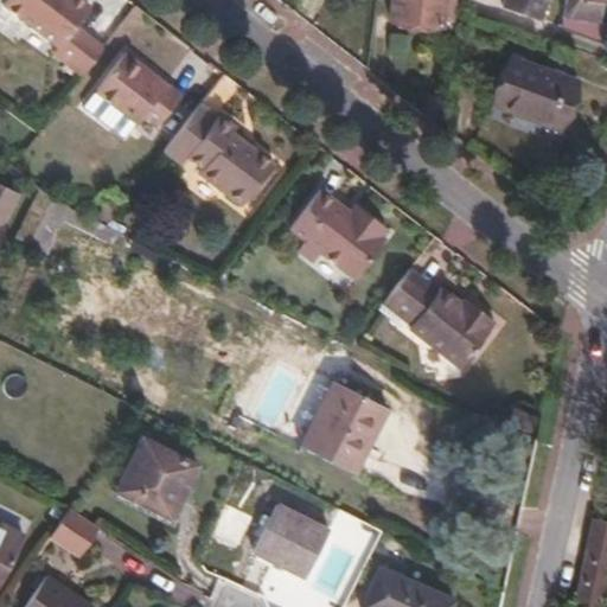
[(83,75),(107,46),(78,24),(93,6),(84,0),(6,0),(5,2),(59,46),(55,52),(83,75)]
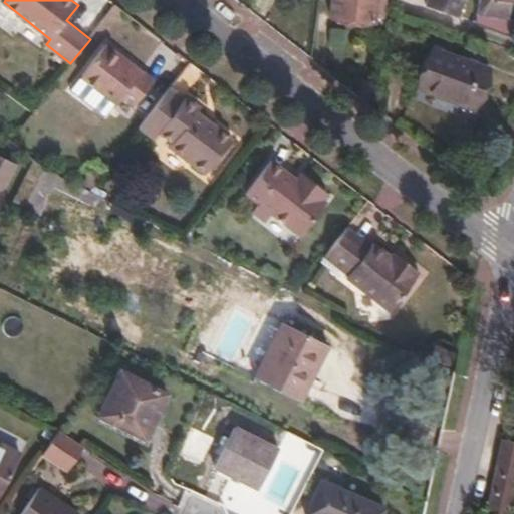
[(373,16),(375,0),(333,0),(331,14),(372,21),(373,16)]
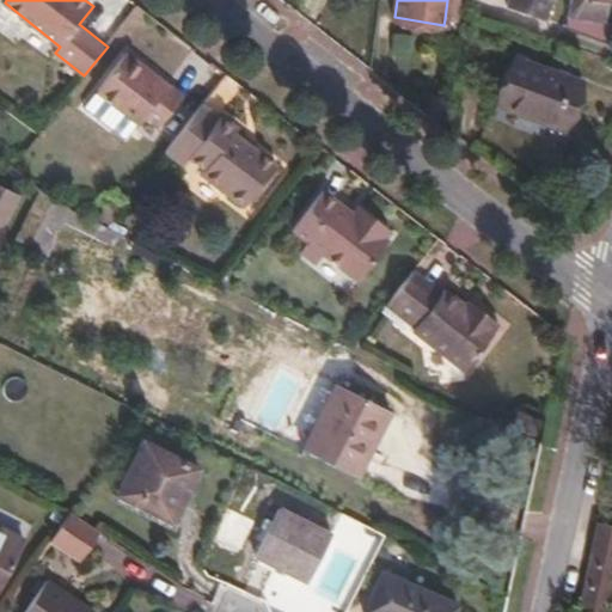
[(458,0),(447,0),(445,19),(456,19),(458,0)]
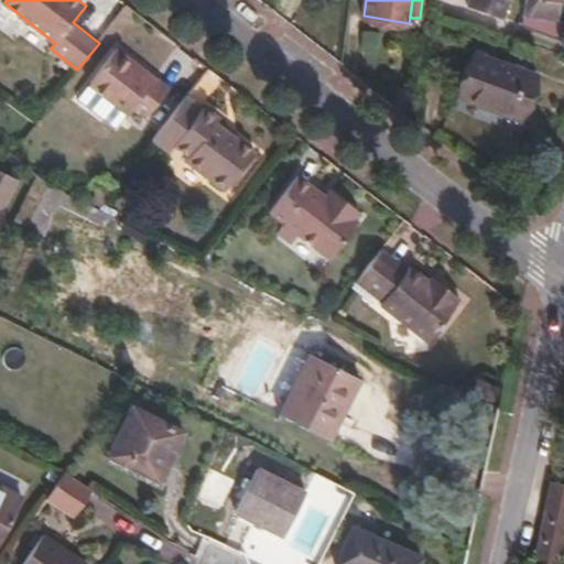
[(466,2),(461,0),(444,0),(443,6),(464,12),(466,2)]
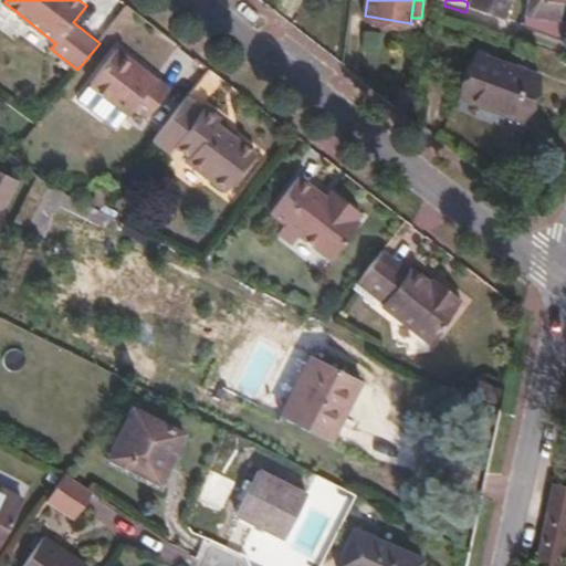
[(507,0),(472,0),(471,4),(503,16),(507,0)]
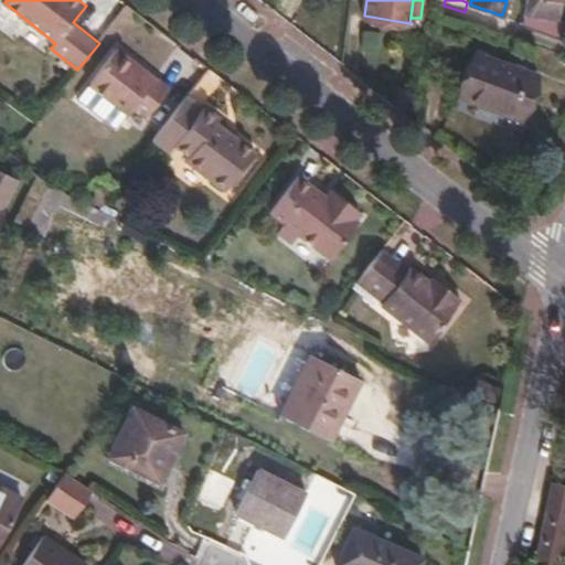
[(528,0),(526,11),(557,17),(561,0),(528,0)]
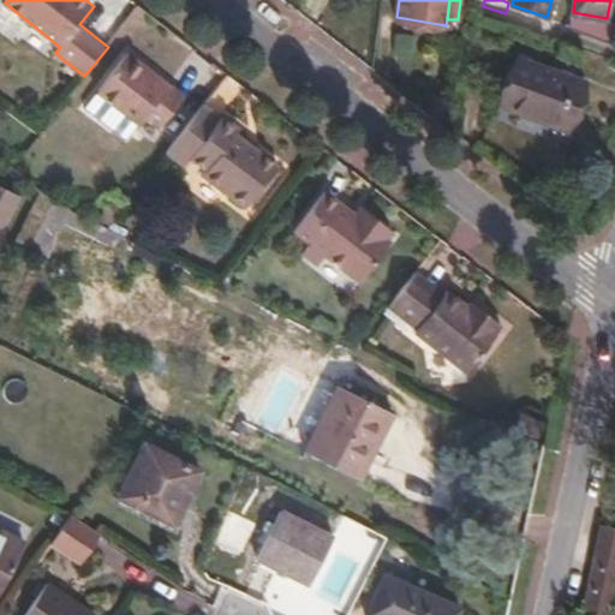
[(148,75),(151,70),(129,52),(99,89),(141,123),(147,117),(159,125),(184,95),(169,83),(166,88),(148,75)]
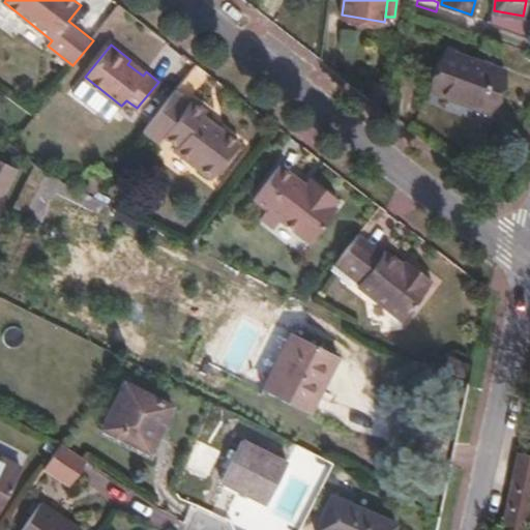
[(503,70),(449,50),(434,91),(488,111),(503,70)]
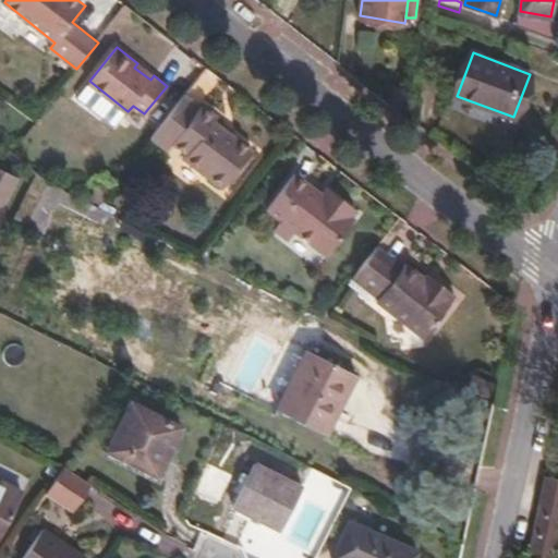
[(154,75),(137,63),(134,68),(150,80),(154,75)]
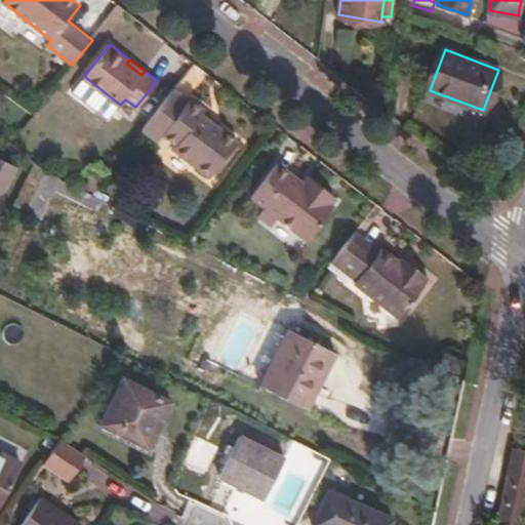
[(188,97),(174,87),(143,128),(158,139),(163,133),(176,145),(174,148),(209,175),(237,139),(204,113),(206,110),(190,95),(188,97)]
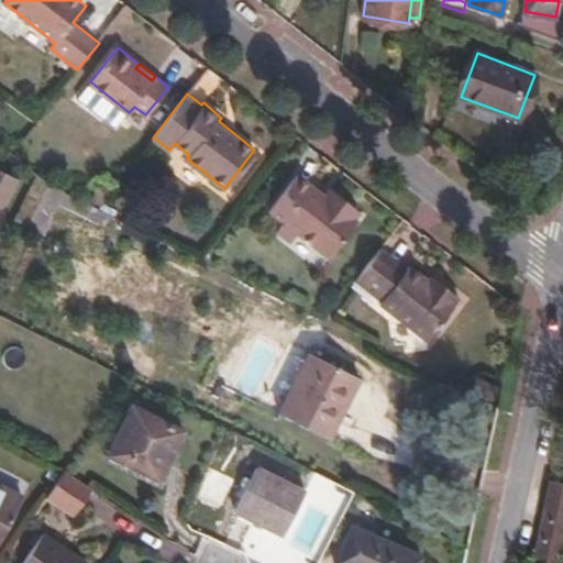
[(8,209),(22,180),(0,168),(0,231),(11,210),(8,209)]
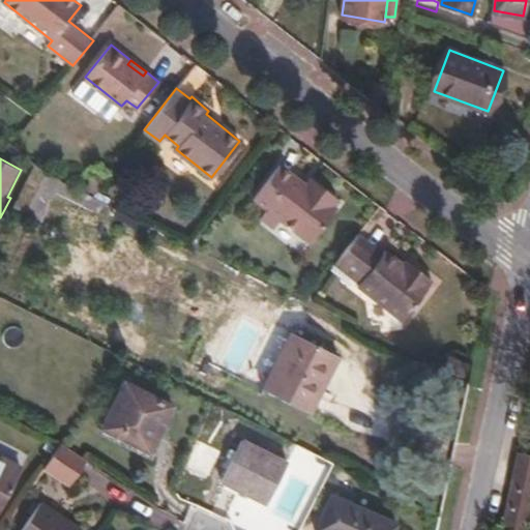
[(291,179),(295,175),(281,164),(255,198),(267,208),(262,216),(275,227),(282,219),(311,242),(330,218),(326,214),(339,199),(312,177),(306,184),(303,189),(291,179)]
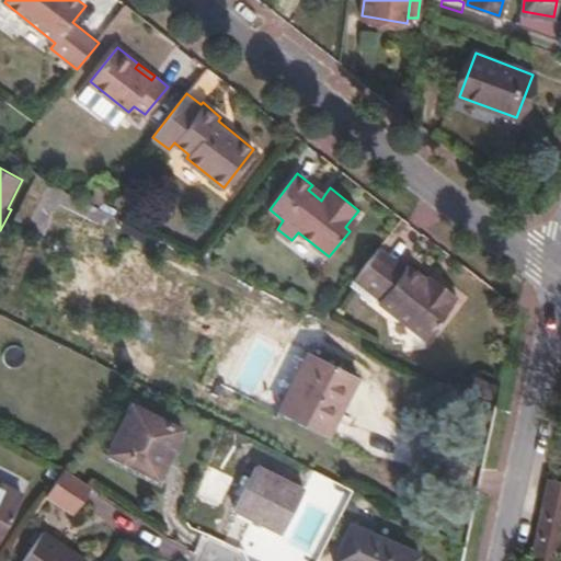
[(44,235),(64,191),(33,176),(13,220),(44,235)]
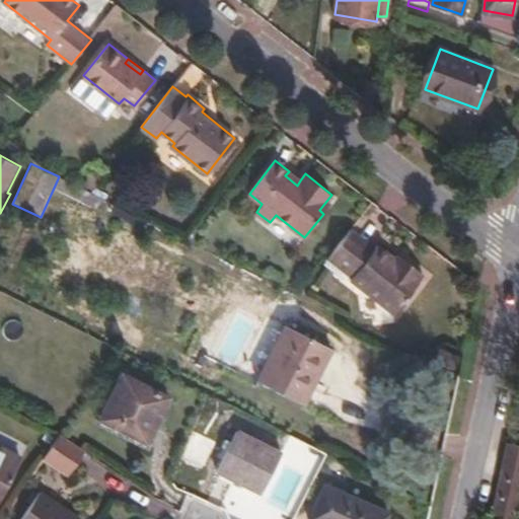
[(300,180),(289,171),(285,175),(297,186),(300,180)]
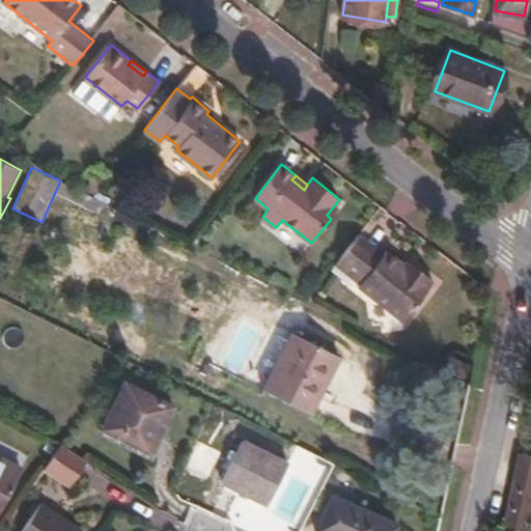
[(382,253),(359,235),(335,264),(360,282),(359,285),(404,320),(430,286),(429,284),(434,280),(415,263),(411,270),(403,263),(385,250),(382,253)]
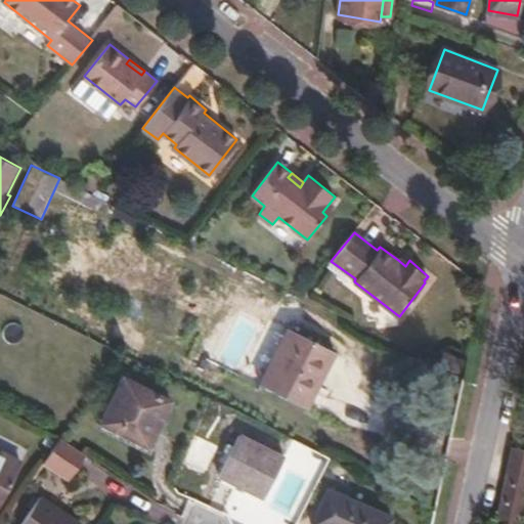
[(405,266),(409,260),(402,256),(398,260),(405,266)]
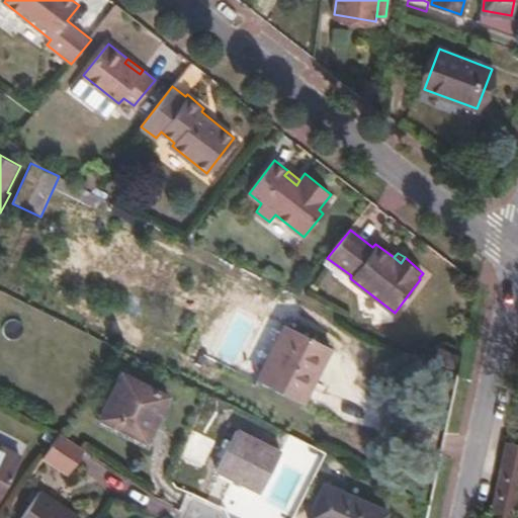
[(306,404),(333,349),(286,326),(260,381),(306,404)]
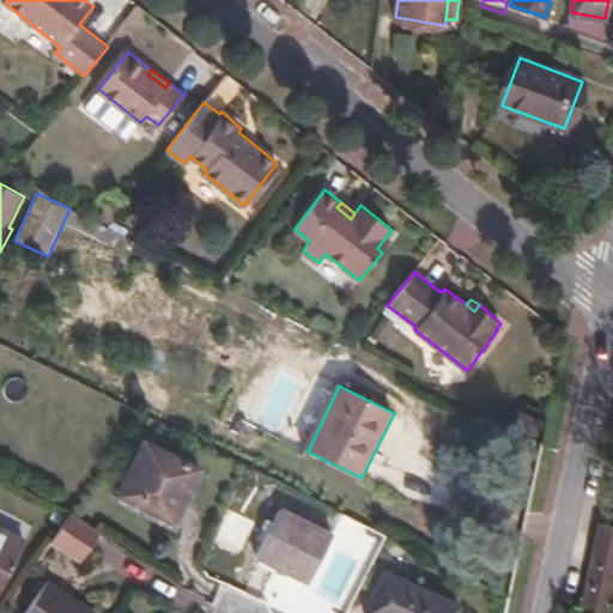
[(176,522),(202,471),(147,443),(121,496),(176,522)]
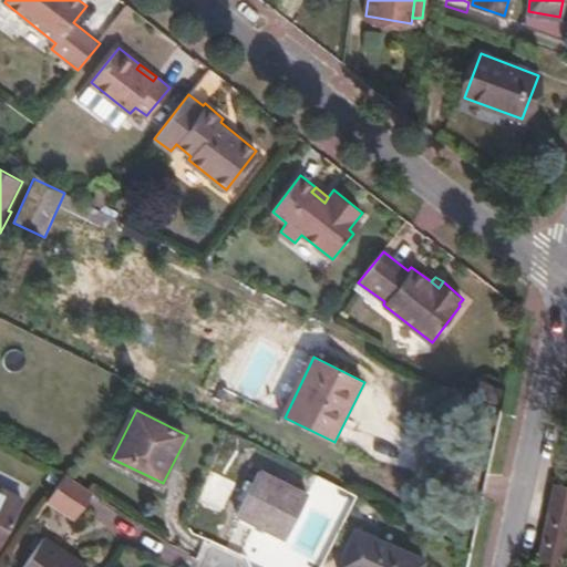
[(65,473),(45,501),(75,521),(93,492),(65,473)]
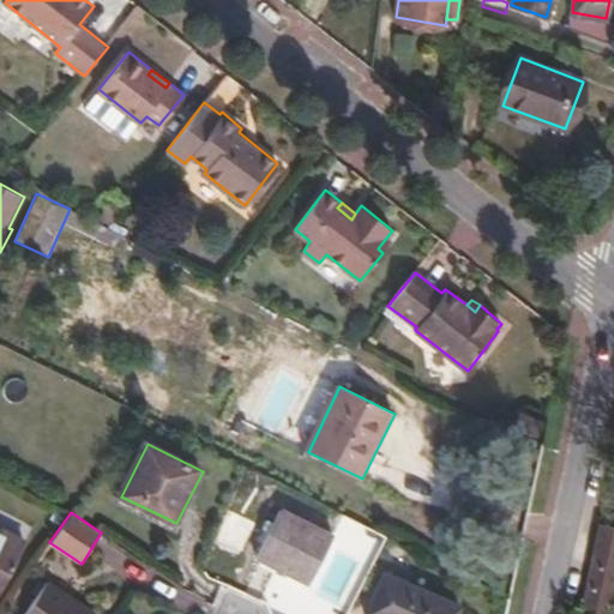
[(311,582),(333,537),(283,513),(259,558),(311,582)]
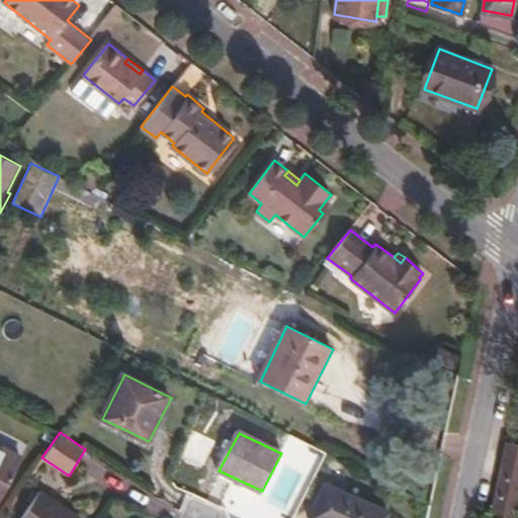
[(515,517),(517,502),(517,445),(507,443),(492,517),(515,517)]
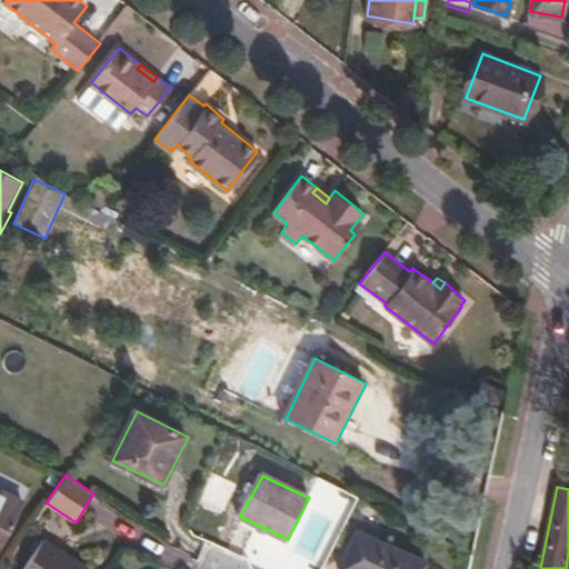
[(0,549),(23,502),(0,489),(0,549)]
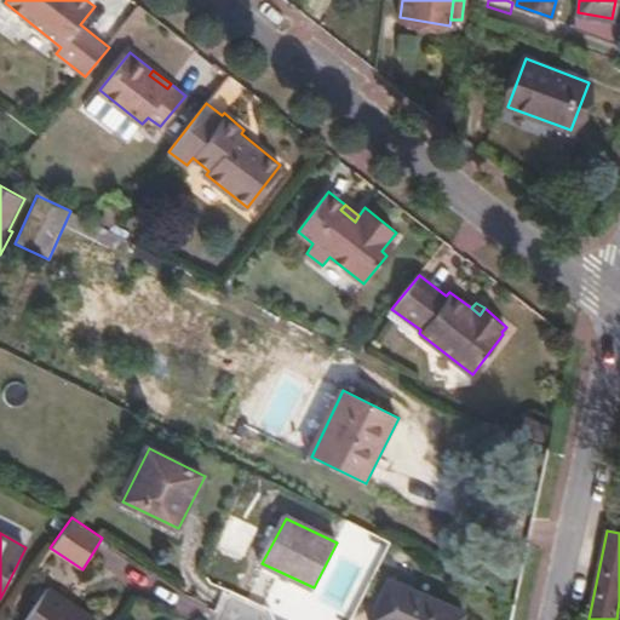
[(463,619),(466,614),(392,581),(373,619),(463,619)]
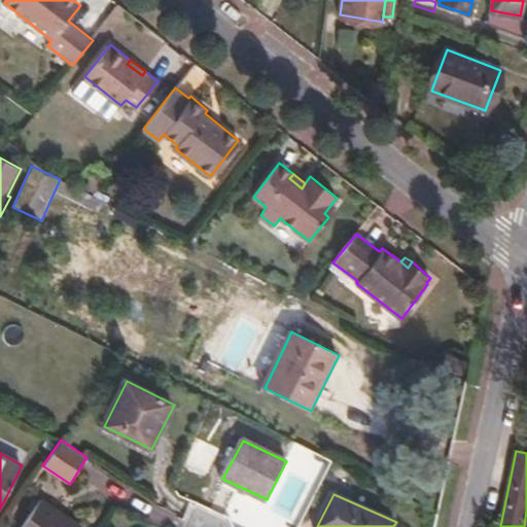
[(81,526),(41,501),(24,526),(81,526)]
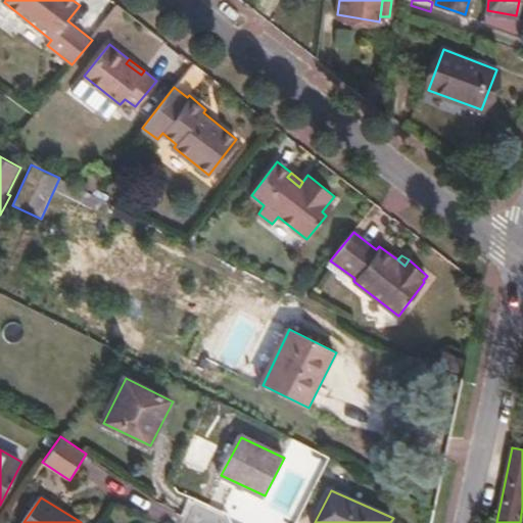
All buildings are outlined.
